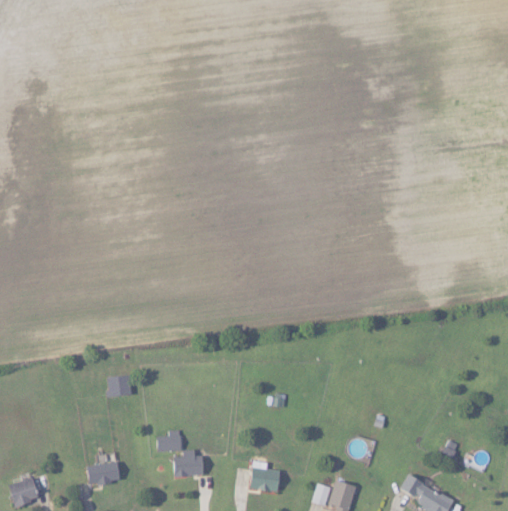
[(104,377),(106,396),(130,394),(128,374),(104,377)]
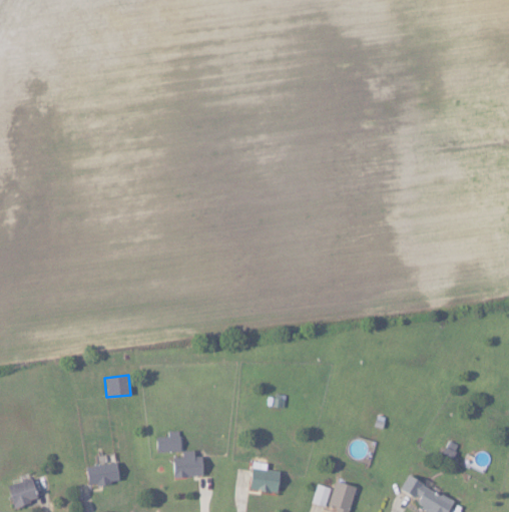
[(156,437),(156,452),(180,451),(179,431),(168,432),(169,437),(156,437)]
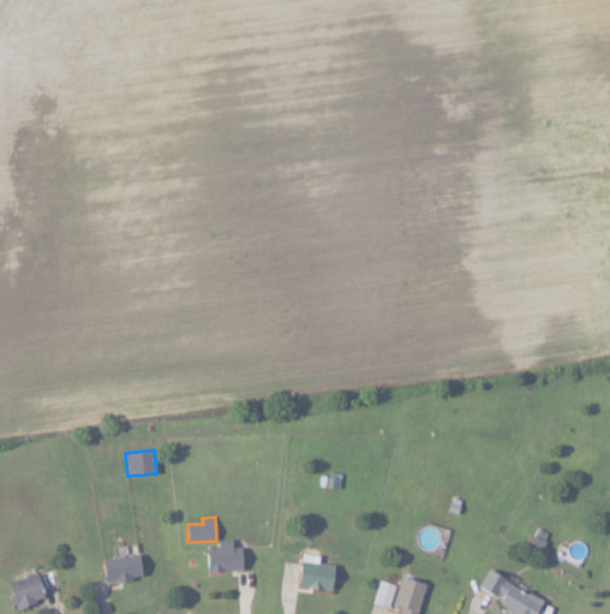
[(244,571),(244,547),(232,548),(232,541),(217,541),(217,548),(205,549),(207,572),(244,571)]
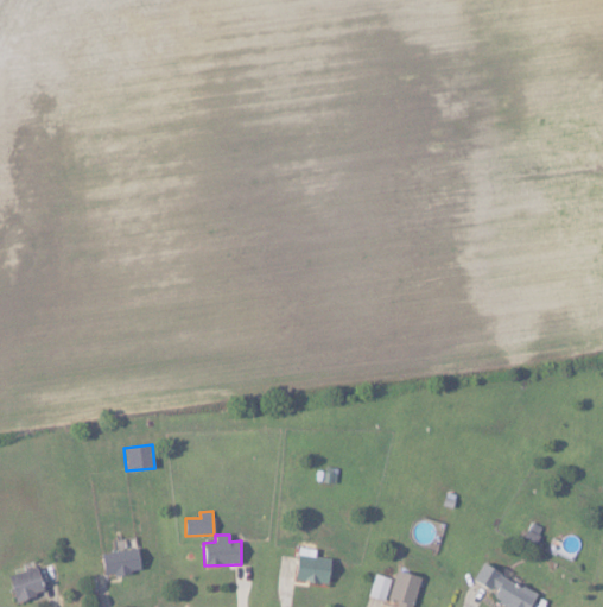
[(143,570),(139,548),(99,554),(102,576),(143,570)]
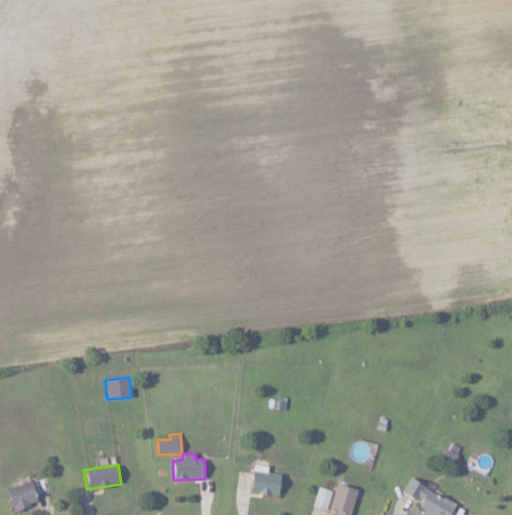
[(279,496),(282,475),(251,471),(248,492),(279,496)]
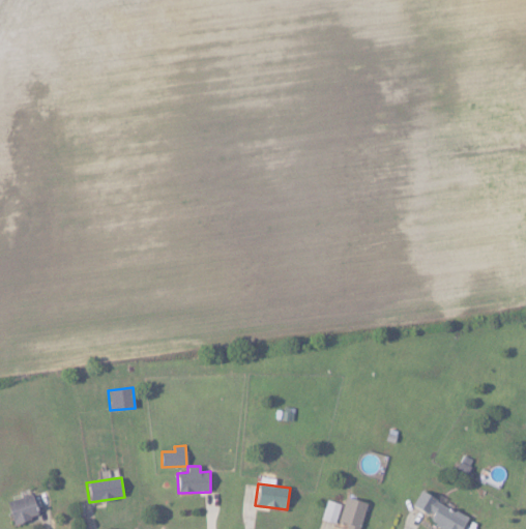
[(462,528),(468,516),(419,493),(412,507),(431,516),(428,523),(439,528),(462,528)]
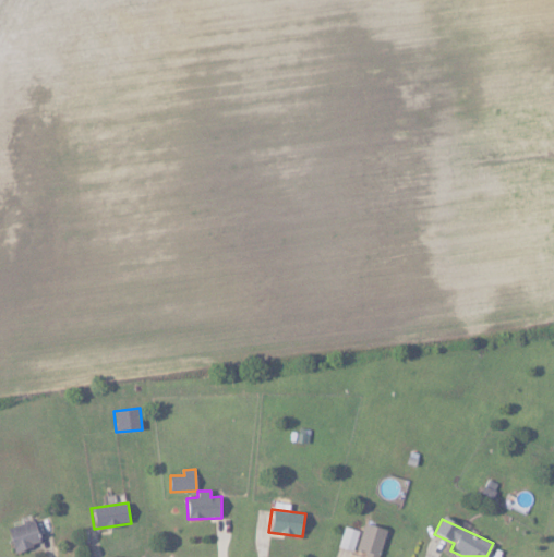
[(43,545),(38,521),(8,528),(12,551),(43,545)]
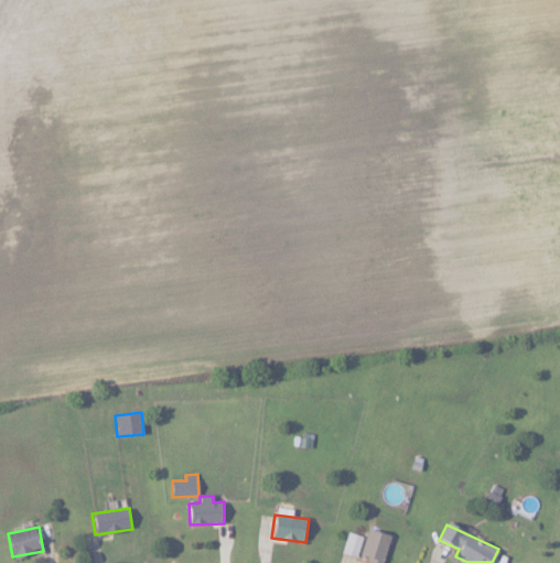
[(381,562),(391,537),(368,529),(358,558),(374,562),(381,562)]
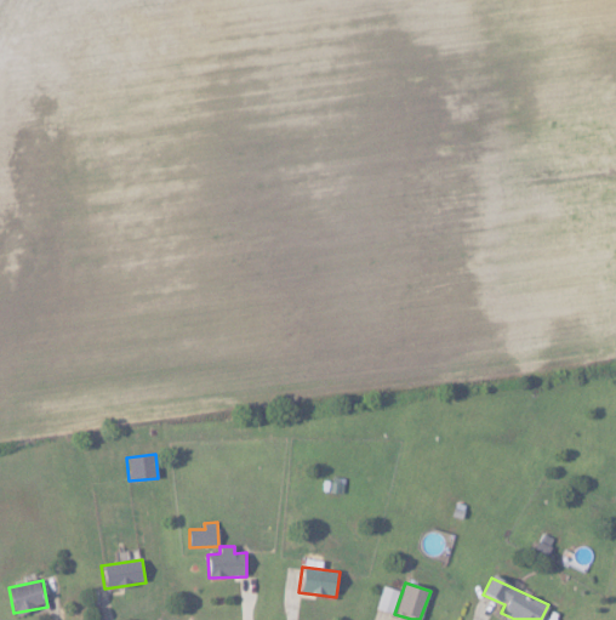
[(394,614),(400,591),(383,586),(378,609),(394,614)]
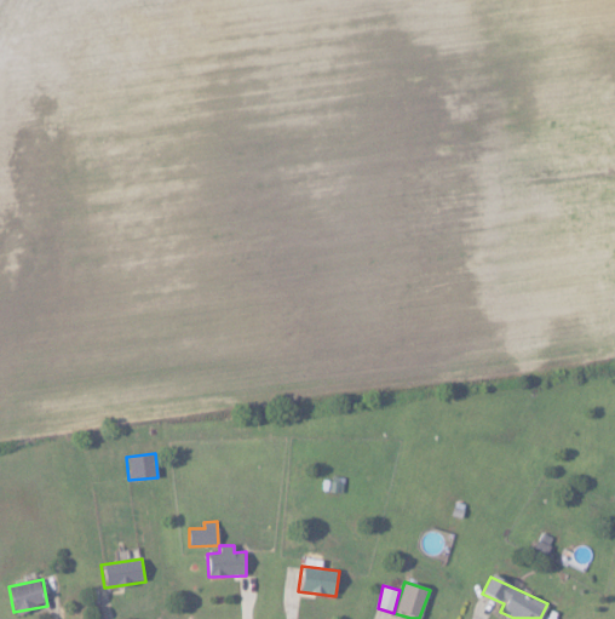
All buildings are outlined.
